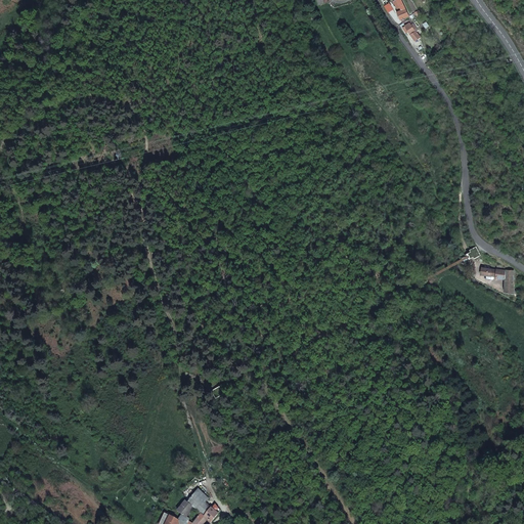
[(401,0),(397,0),(396,0),(399,7),(400,6),(402,11),(397,13),(401,22),(410,17),(401,0)]
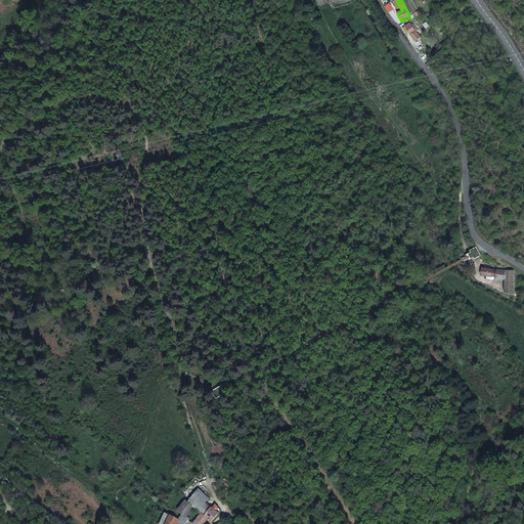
[(388,11),(389,13),(394,10),(390,4),(385,7),(388,11)]
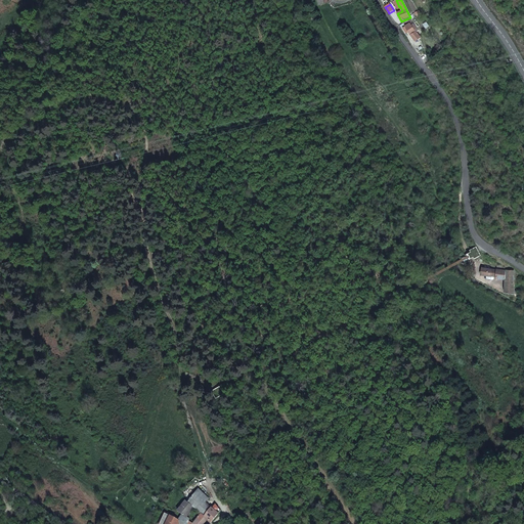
[(408,23),(405,24),(407,26),(405,27),(411,35),(416,42),(421,39),(418,34),(421,33),(418,30),(413,24),(412,26),(410,24),(412,22),(411,20),(408,23)]
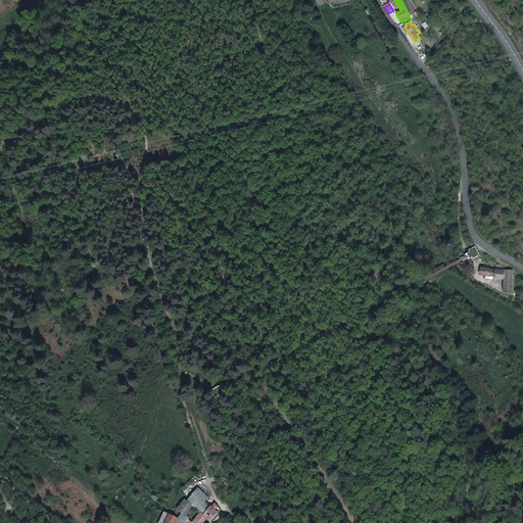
[(514,293),(513,270),(505,271),(496,269),(495,271),(481,268),(480,274),(504,280),(504,293),(514,293)]
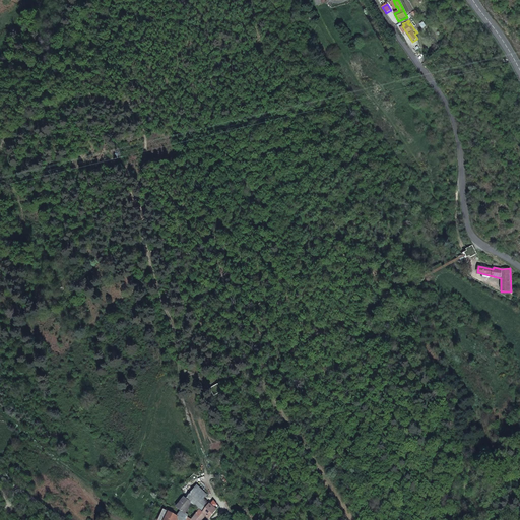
[(209,386),(212,393),(220,389),(217,383),(209,386)]
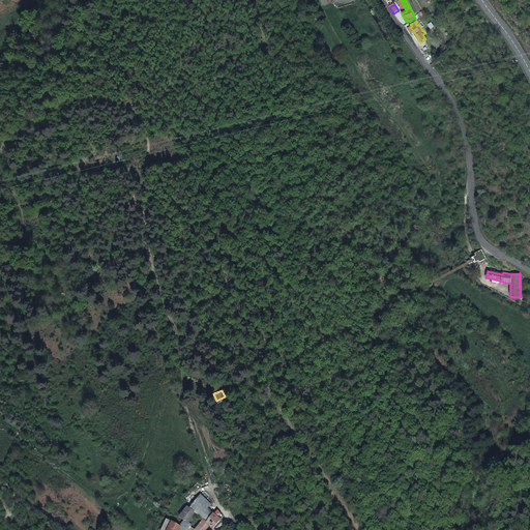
[(202,519),(205,522),(213,513),(207,508),(210,503),(199,495),(190,507),(195,511),(202,519)]
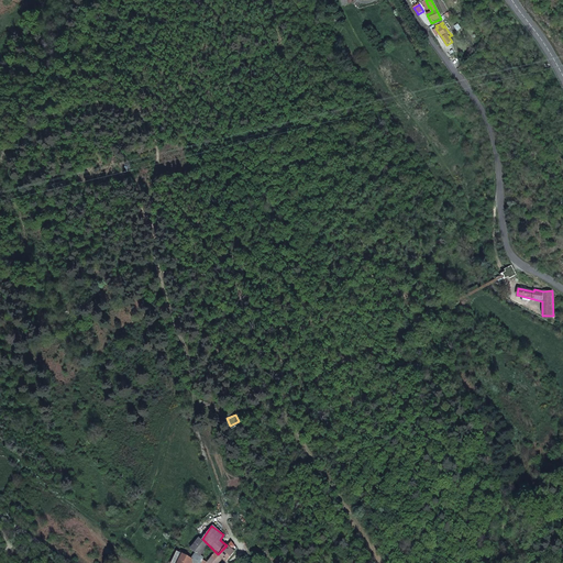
[(207,543),(202,539),(200,537),(190,547),(195,551),(198,554),(207,543)]
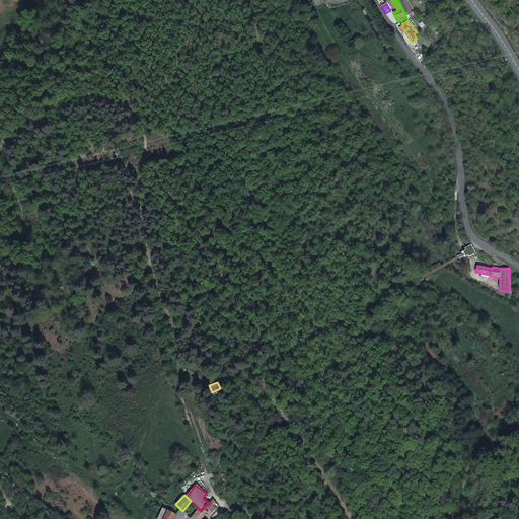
[(209,503),(201,511),(204,514),(208,517),(215,509),(209,503)]
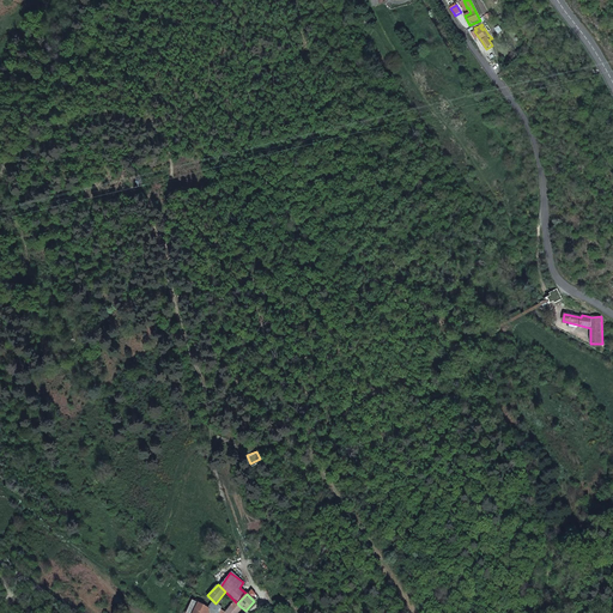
[(200,601),(193,600),(187,612),(204,612),(206,608),(200,601)]
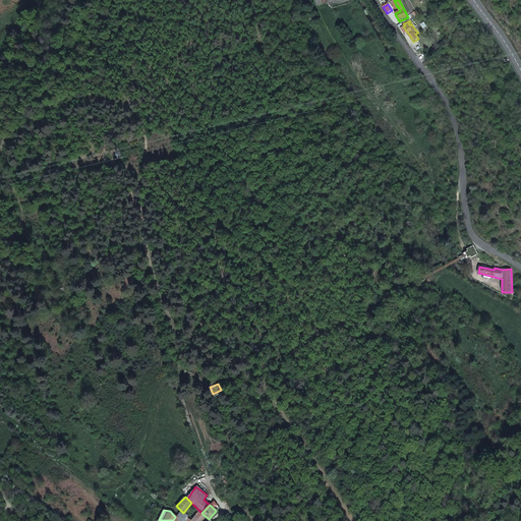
[(183,520),(186,516),(183,513),(180,510),(175,517),(179,520),(183,520)]
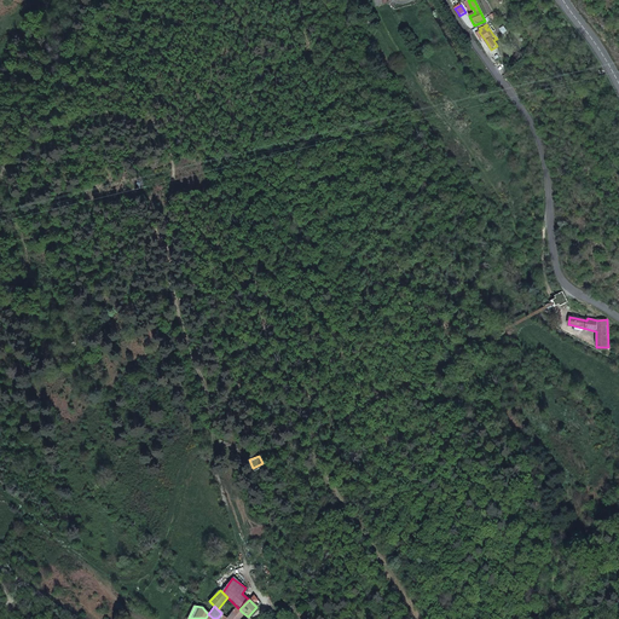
[(237,618),(243,613),(239,609),(236,606),(226,618),(227,618),(237,618)]
